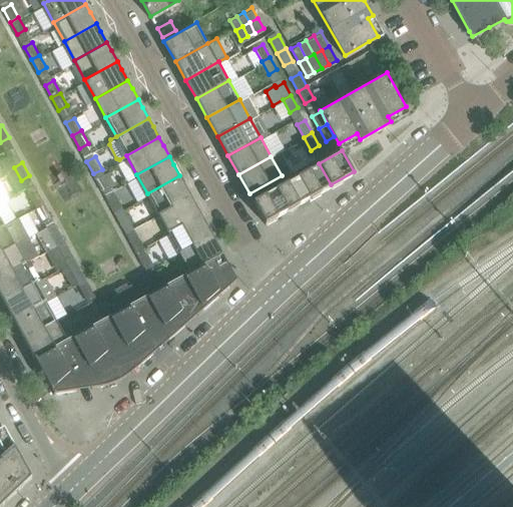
[(331,184),(319,163),(298,175),(309,196),(331,184)]
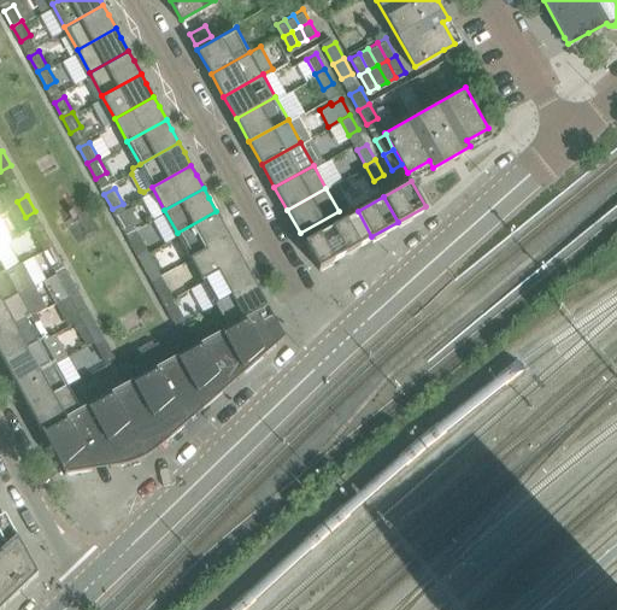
[(131,218),(123,204),(112,209),(121,224),(131,218)]
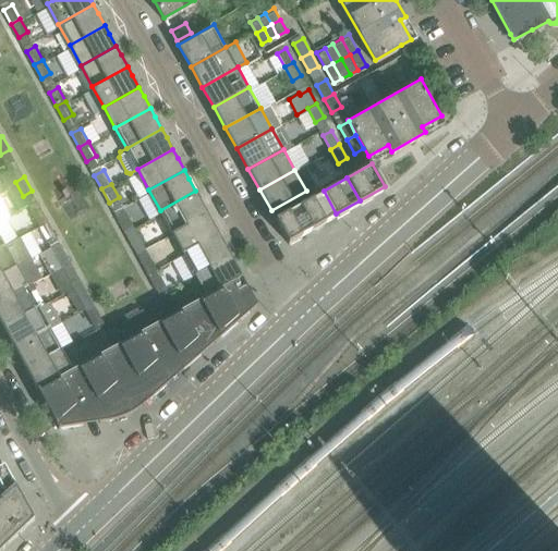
[(207,211),(201,199),(195,191),(160,210),(171,231),(207,211)]
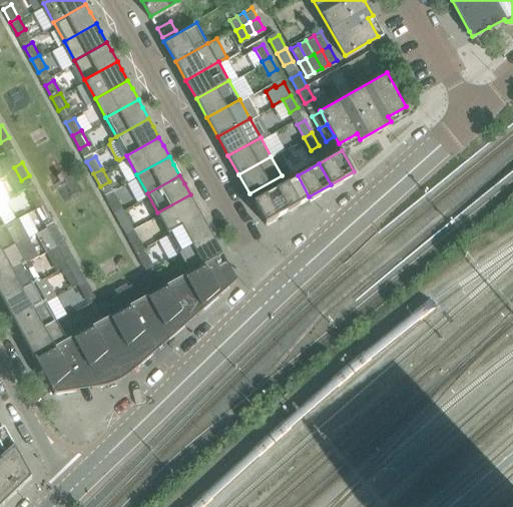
[(309,196),(298,175),(276,187),(287,209),(309,196)]
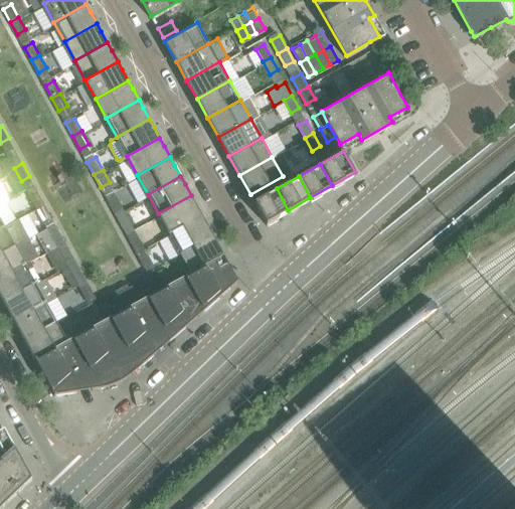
[(288,210),(277,188),(253,200),(266,222),(288,210)]
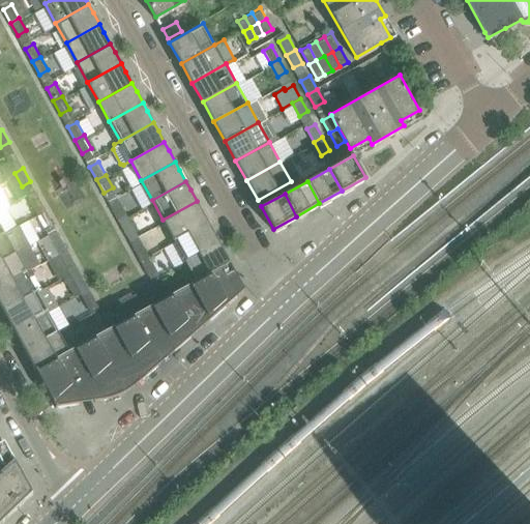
[(45,208),(37,195),(29,200),(36,212),(45,208)]
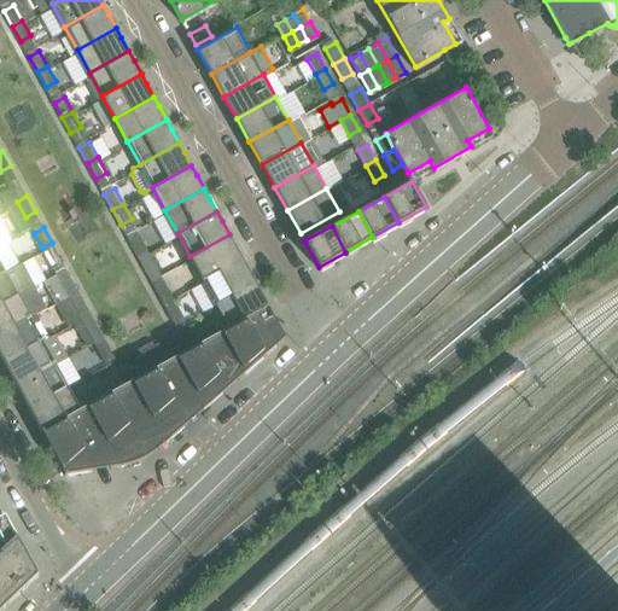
[(147,250),(140,234),(129,240),(138,255),(147,250)]
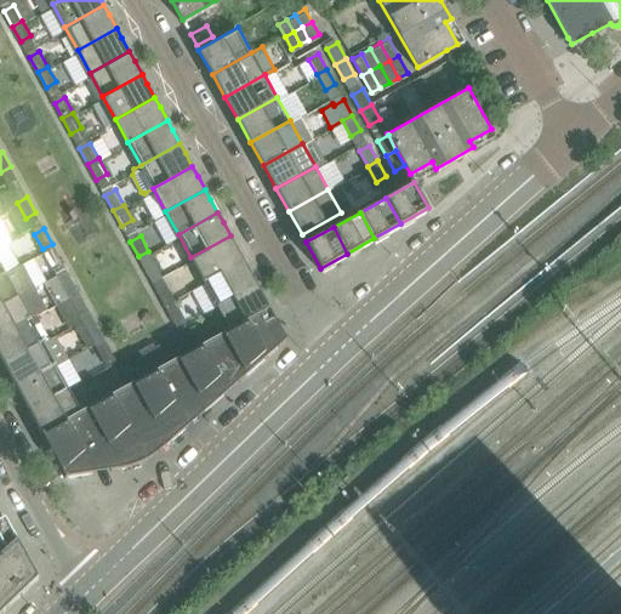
[(243,259),(235,245),(231,236),(191,257),(204,280),(243,259)]
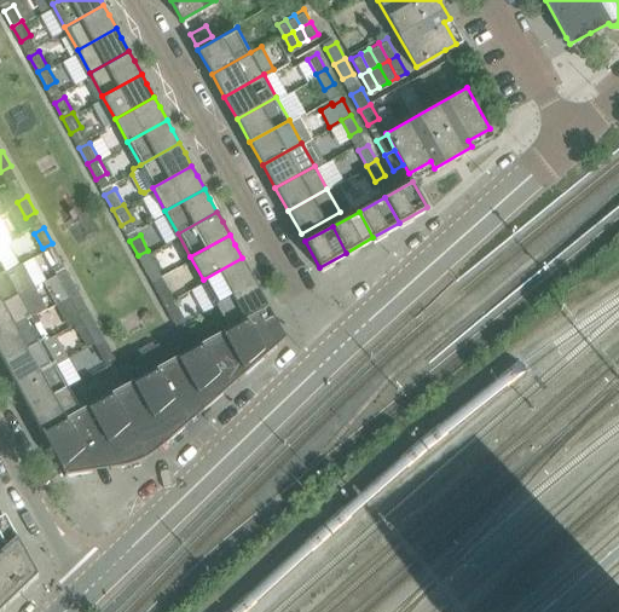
[(61,258),(52,243),(42,248),(51,264),(61,258)]
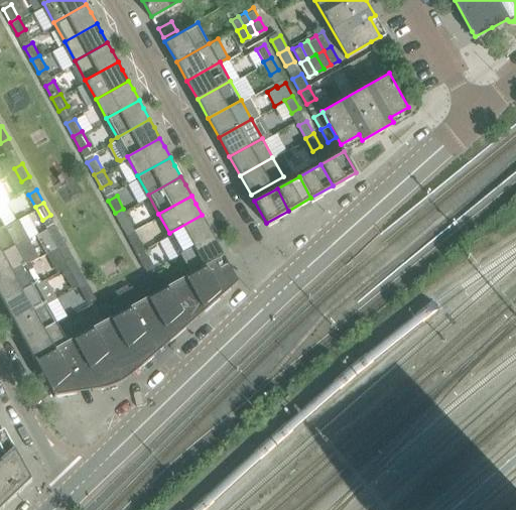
[(130,221),(123,209),(115,213),(122,226),(130,221)]
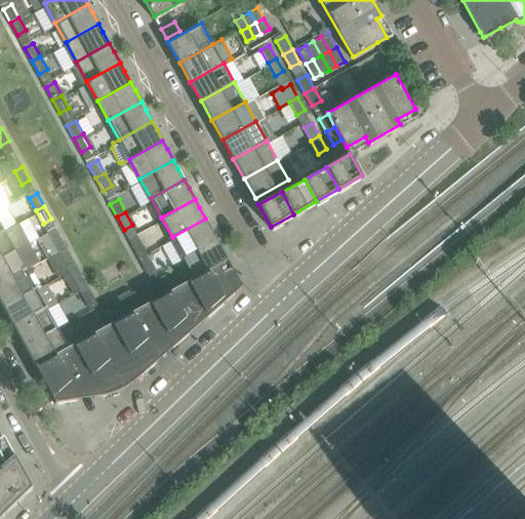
[(215,237),(210,227),(205,218),(172,237),(183,256),(215,237)]
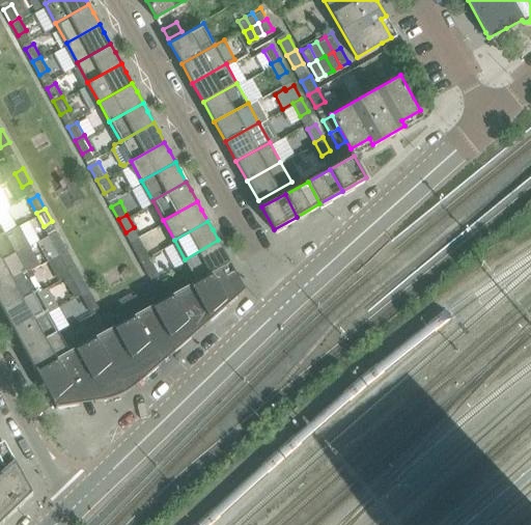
[(0,257),(15,250),(25,245),(15,225),(3,230),(0,231),(0,257)]
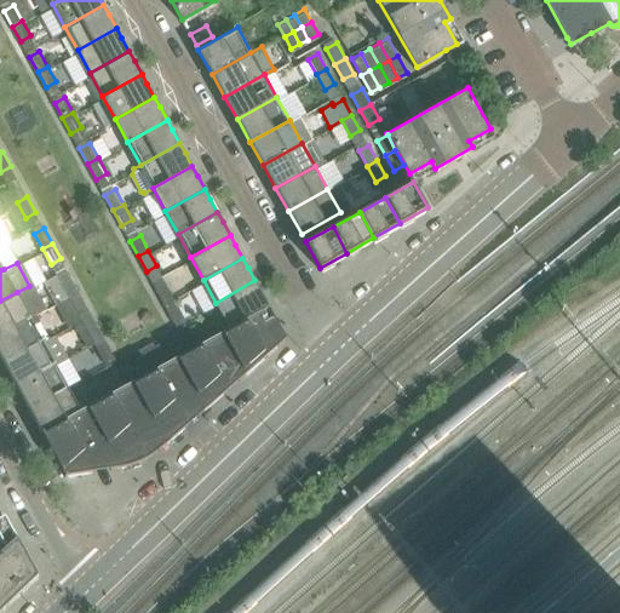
[(78,290),(69,274),(59,280),(68,294),(78,290)]
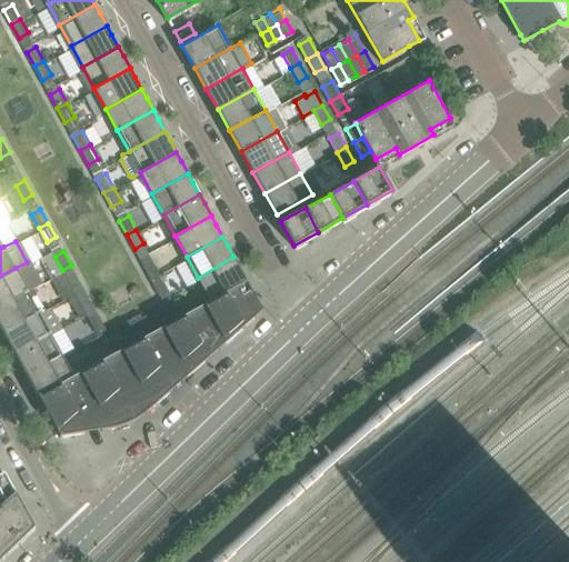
[(246,278),(239,267),(233,257),(198,278),(209,299),(246,278)]
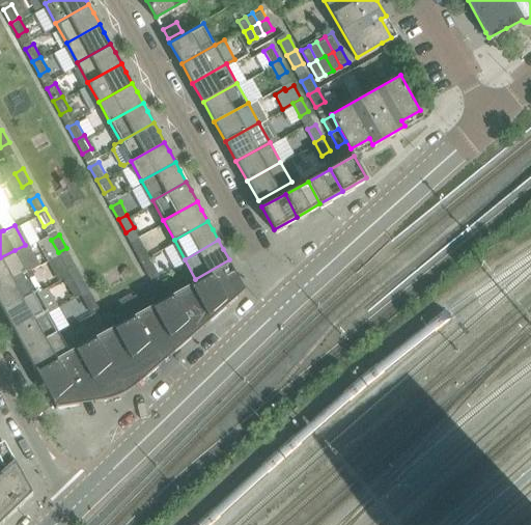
[(148,253),(141,241),(133,245),(140,258),(148,253)]
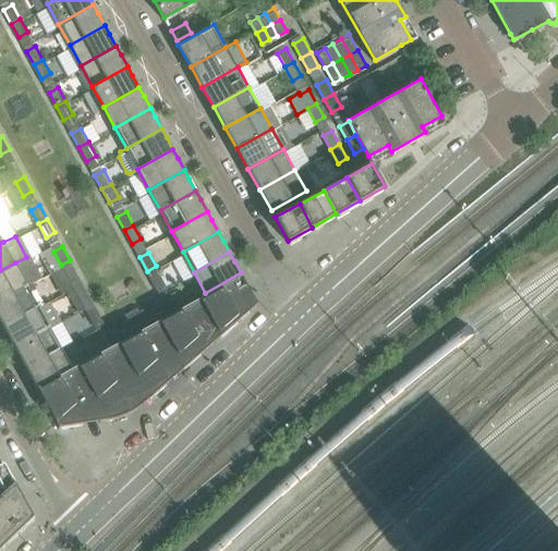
[(77,273),(70,260),(61,265),(69,279),(77,273)]
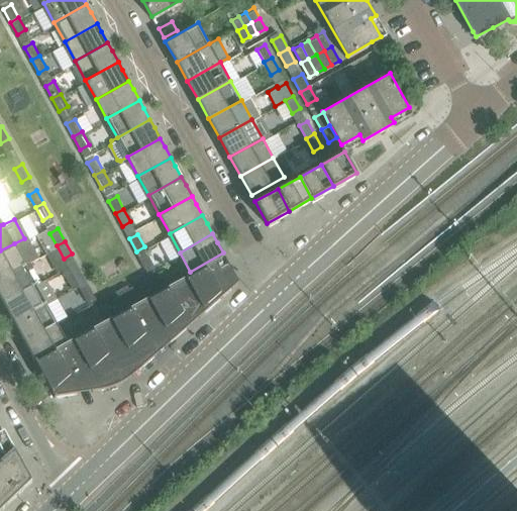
[(0,276),(24,263),(14,243),(0,250),(0,276)]
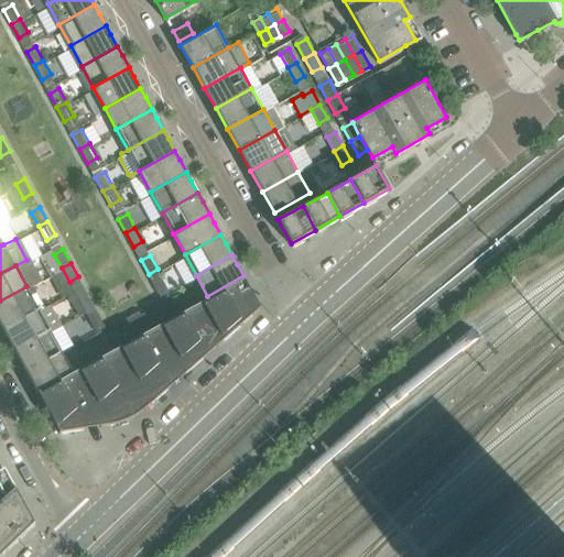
[(165,283),(158,269),(149,274),(156,288),(165,283)]
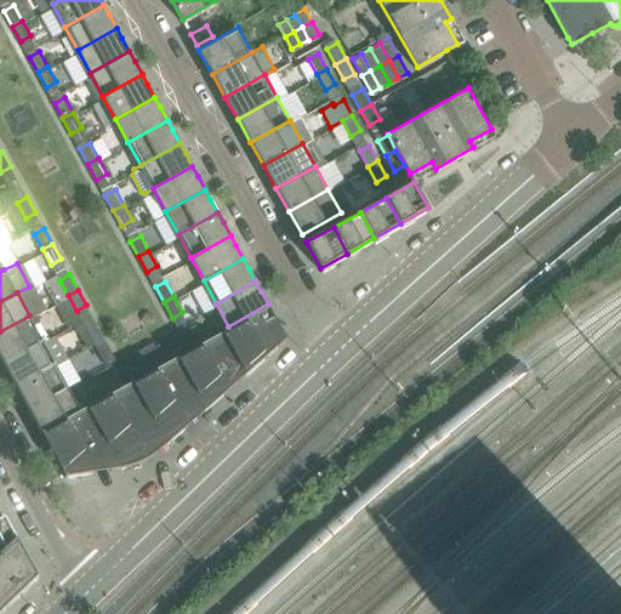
[(245,371),(286,336),(268,303),(228,327),(222,330),(245,371)]
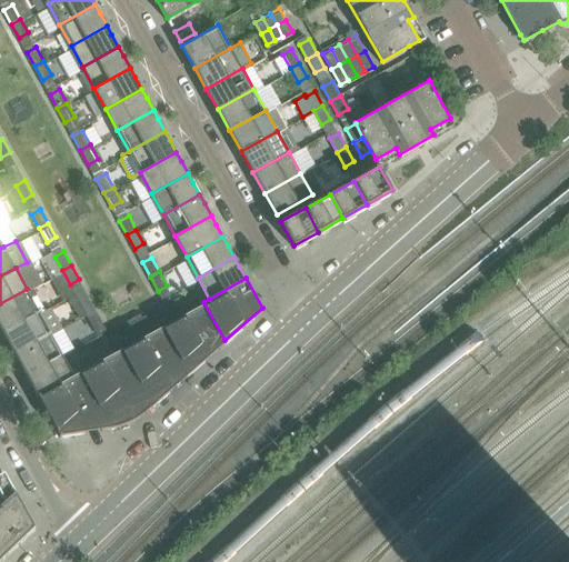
[(38,310),(27,289),(0,303),(0,325),(2,330),(38,310)]
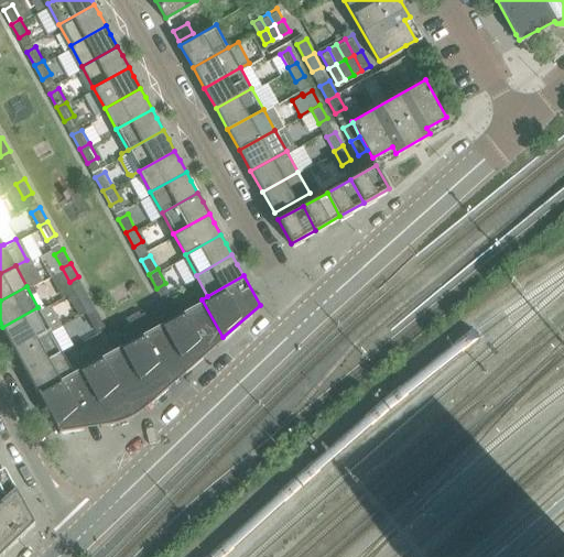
[(94,304),(86,291),(77,295),(85,309),(94,304)]
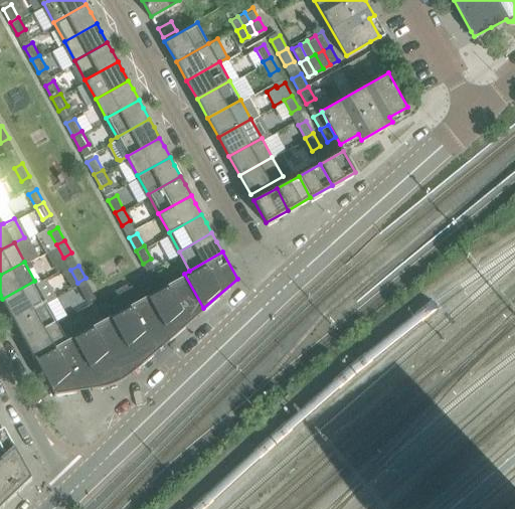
[(184,274),(149,293),(147,294),(170,337),(203,308),(184,274)]
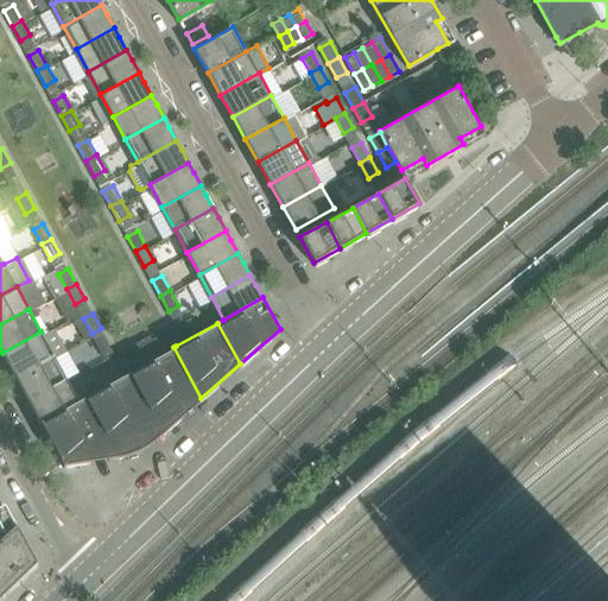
[(54,354),(65,347),(54,324),(40,331),(2,353),(14,375),(54,354)]
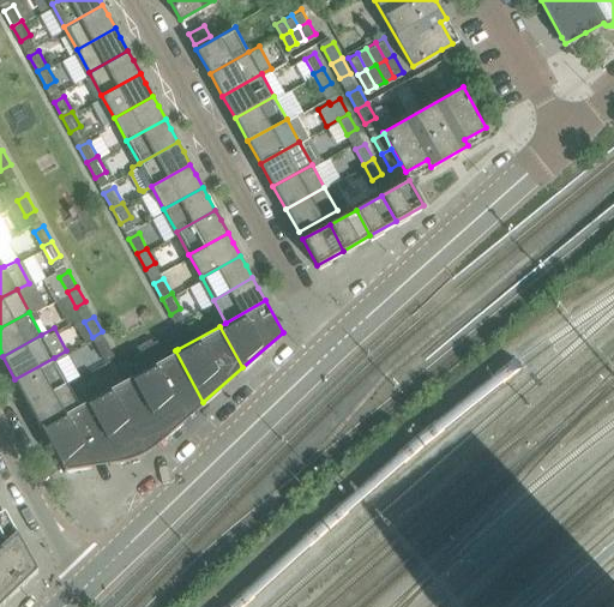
[(110,347),(102,331),(92,337),(100,353),(110,347)]
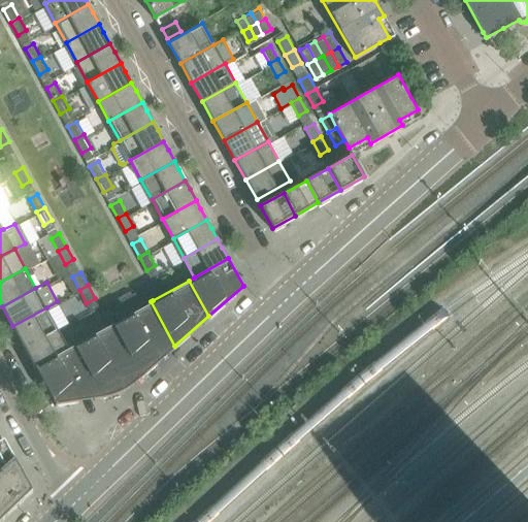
[(174,346),(151,301),(153,300),(144,285),(131,291),(130,289),(112,298),(123,317),(111,323),(140,376),(174,346)]
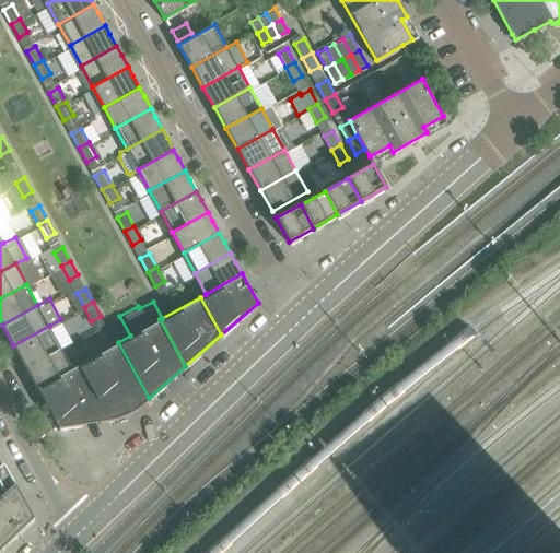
[(60,346),(49,326),(13,345),(25,366),(60,346)]
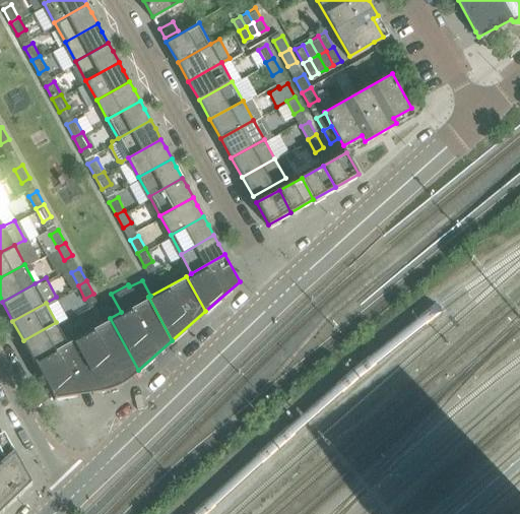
[(138,370),(110,318),(71,339),(88,370),(94,367),(99,390),(101,389),(121,383),(133,375),(138,370)]
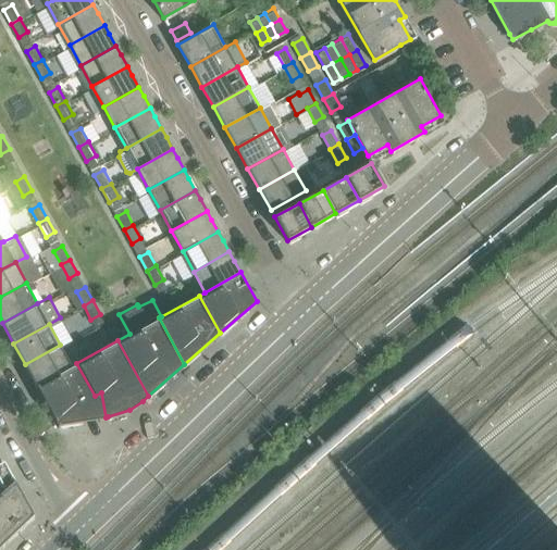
[(72,365),(60,345),(25,364),(36,385),(72,365)]
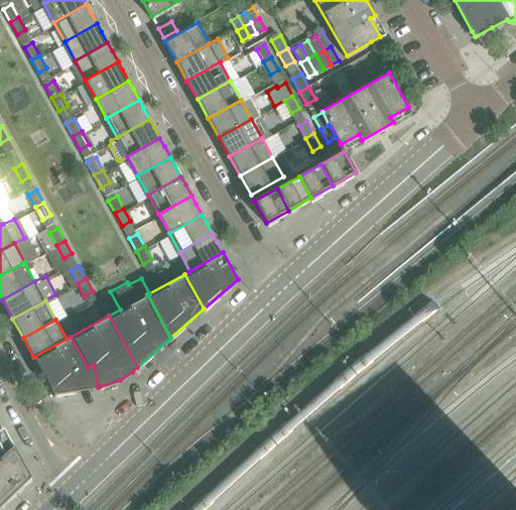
[(88,367),(71,337),(67,339),(33,357),(53,393),(98,387),(94,364),(88,367)]
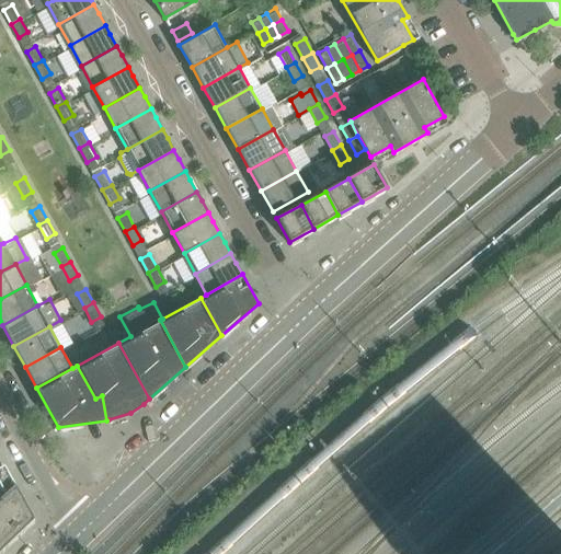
[(0,551),(20,532),(34,519),(3,464),(0,466),(0,485),(4,494),(0,498),(0,551)]
